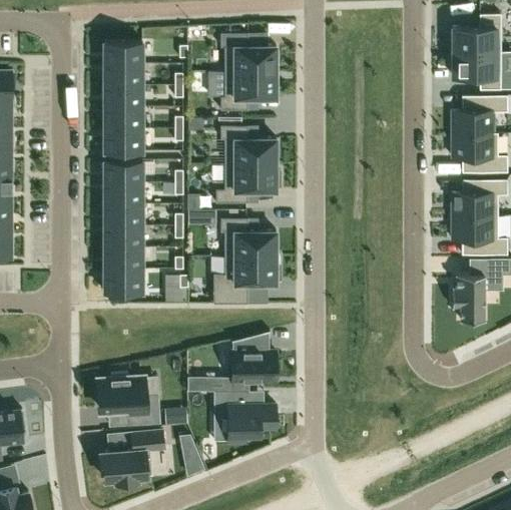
[(481,27),(454,27),(454,52),(502,52),(502,14),(481,14),(481,27)]
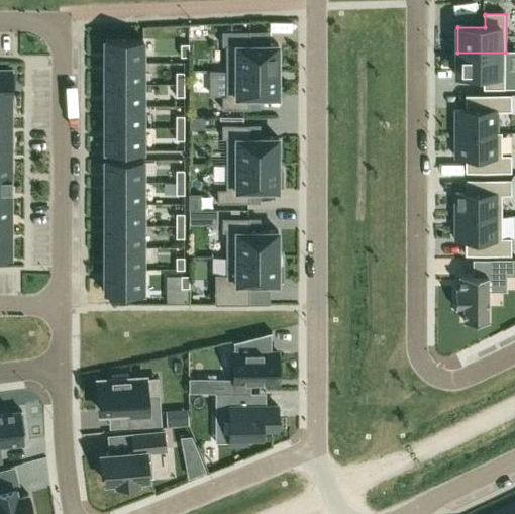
[(223,33),(223,47),(227,47),(227,73),(280,73),(280,46),(250,46),(250,33),(223,33)]
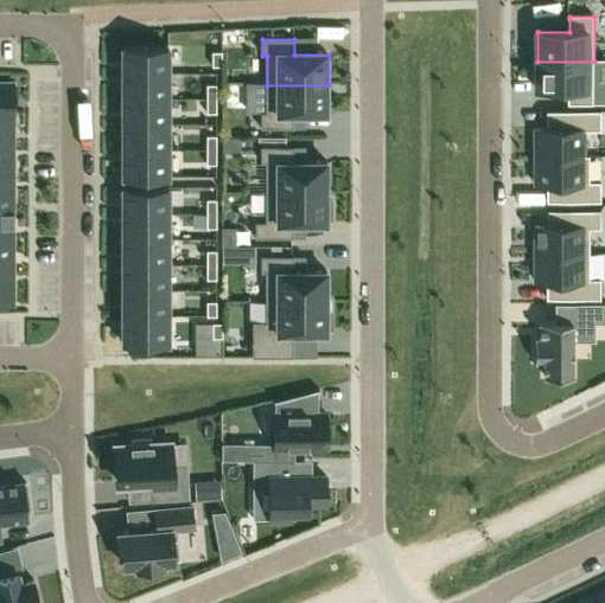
[(123,49),(123,76),(170,76),(170,49),(123,49)]
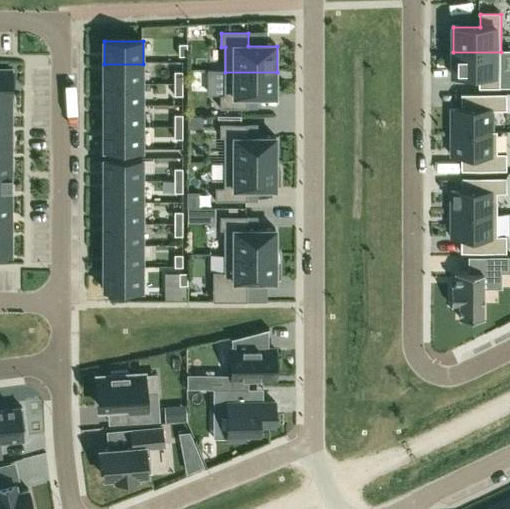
[(180,46),(180,58),(188,58),(188,46),(180,46)]
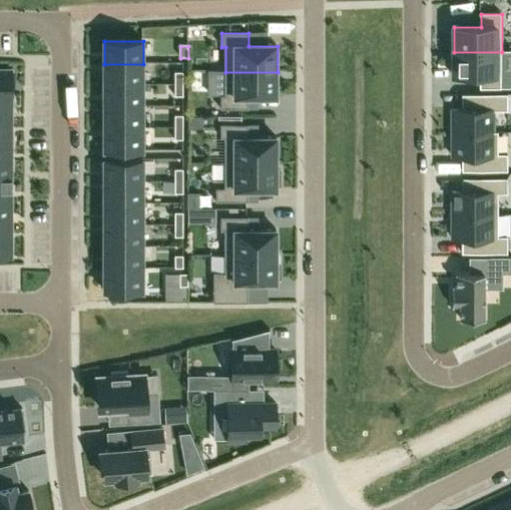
[(502,90),(502,52),(454,52),(454,77),(481,77),(481,90),(502,90)]
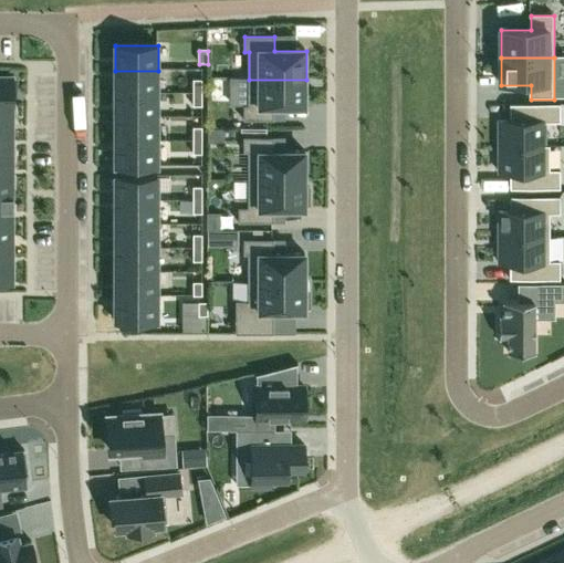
[(115,71),(115,95),(158,95),(158,71),(115,71)]
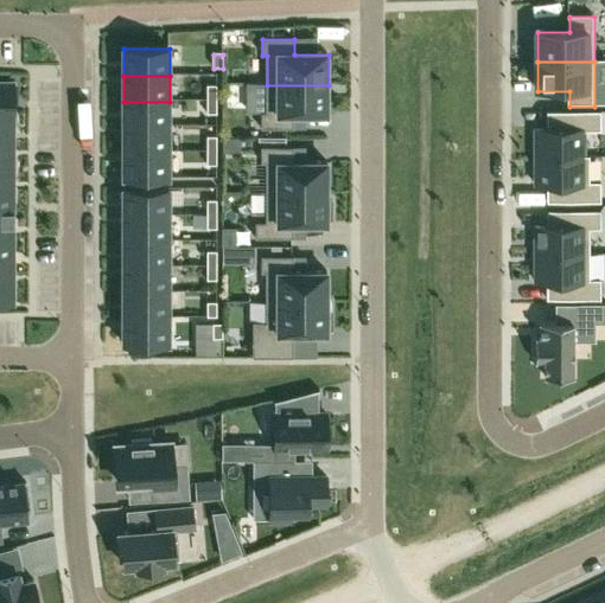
[(0,84),(0,116),(14,117),(14,84),(0,84)]
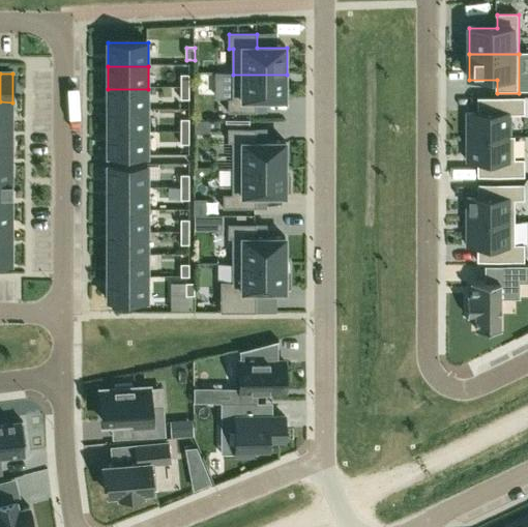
[(229,99),(229,114),(264,114),(264,101),(287,101),(287,75),(233,75),(233,99),(229,99)]
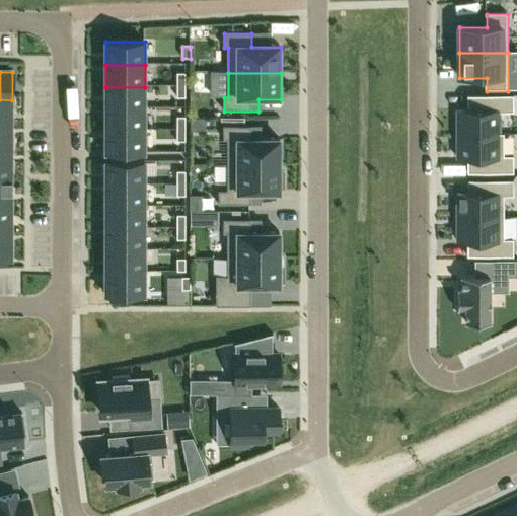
[(178,75),(178,86),(187,86),(186,74),(178,75)]
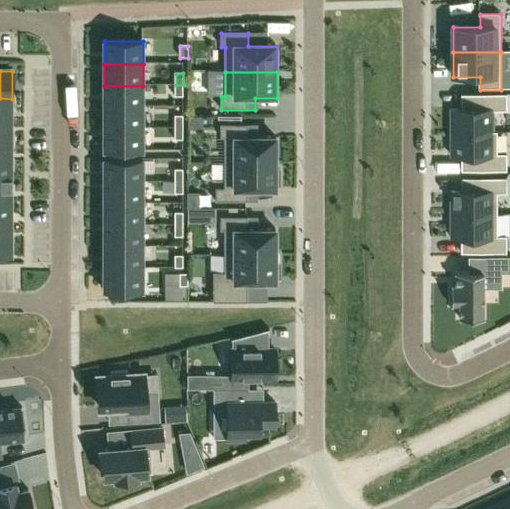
[(176,85),(176,98),(184,98),(184,85),(176,85)]
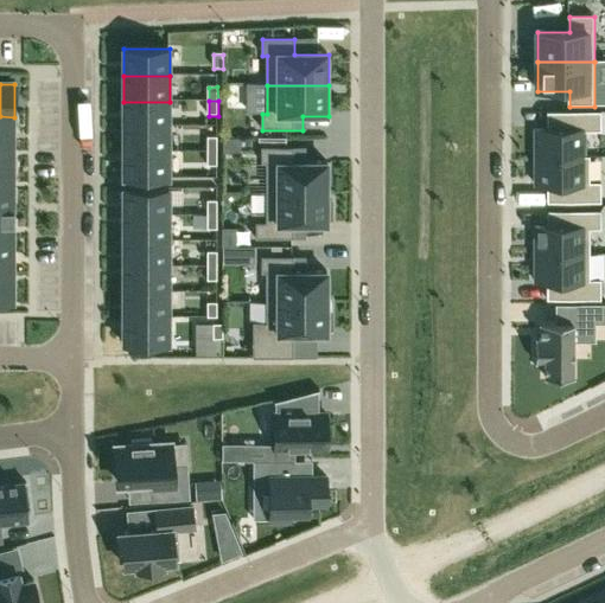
[(123,102),(123,127),(170,127),(170,102),(123,102)]
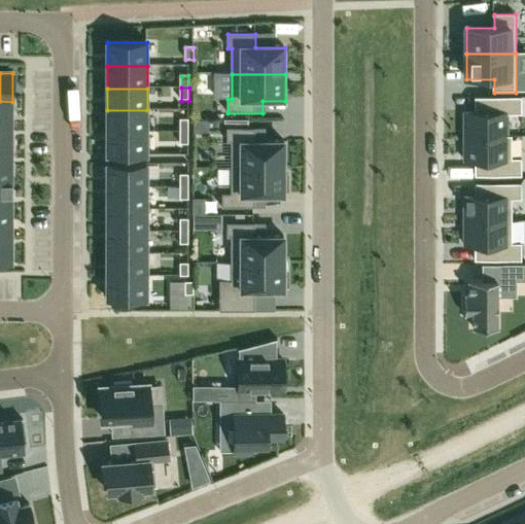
[(462,113),(462,138),(512,138),(512,137),(505,137),(505,115),(522,115),(522,99),(476,99),(476,113),(462,113)]
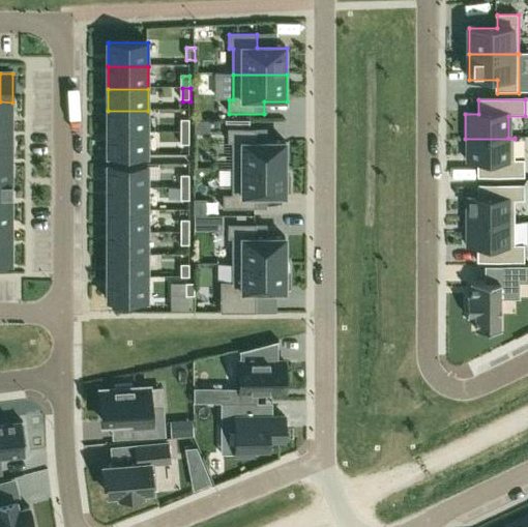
[(0,129),(12,129),(12,103),(0,101),(0,129)]
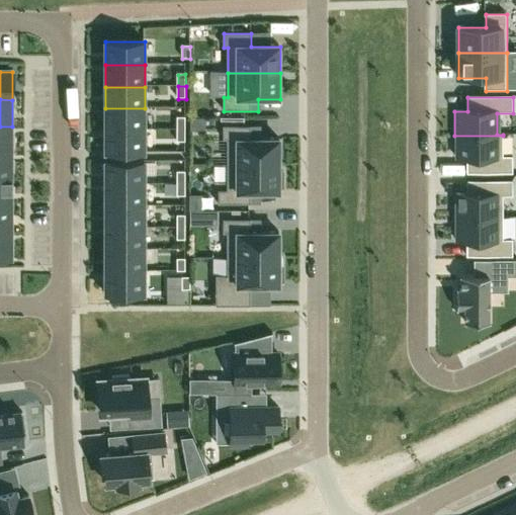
[(105,108),(105,131),(145,131),(145,108),(105,108)]
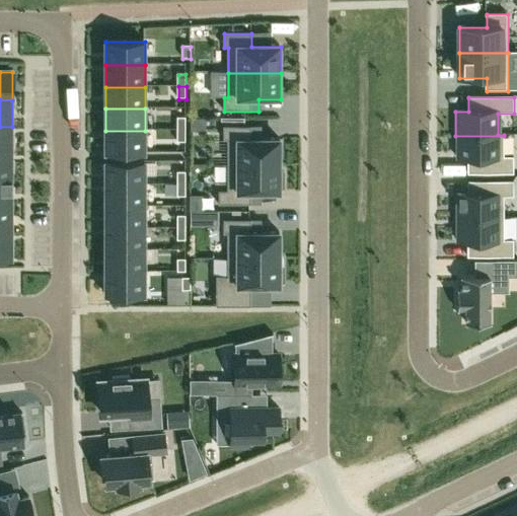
[(177,119),(177,131),(187,131),(187,119),(177,119)]
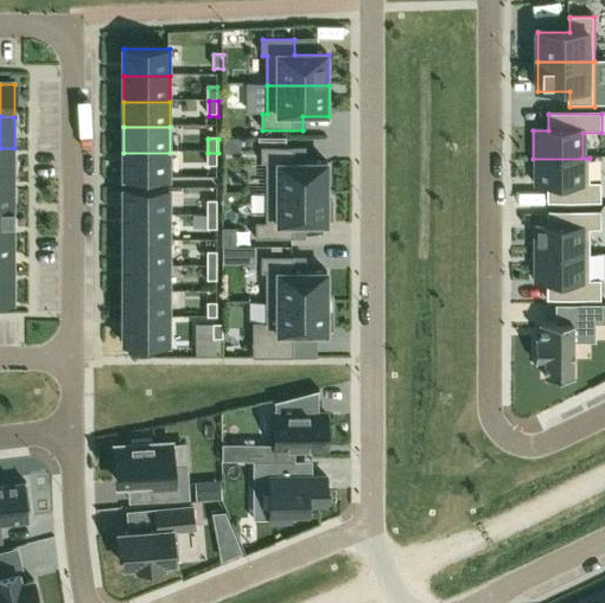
[(0,179),(14,180),(14,148),(0,148),(0,179)]
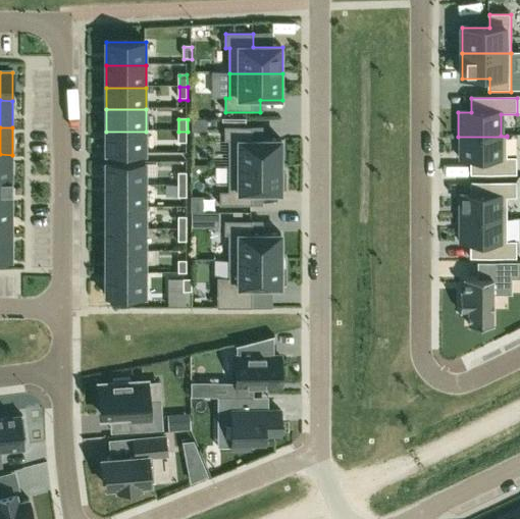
[(225,127),(225,142),(229,142),(229,167),(281,167),(282,141),(260,141),(260,127),(225,127)]
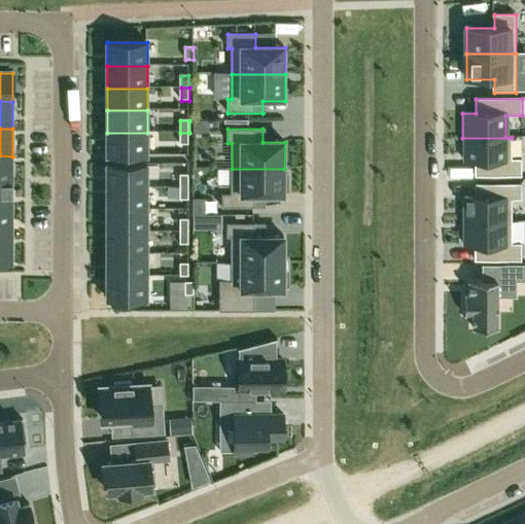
[(107,133),(107,155),(147,155),(147,133),(107,133)]
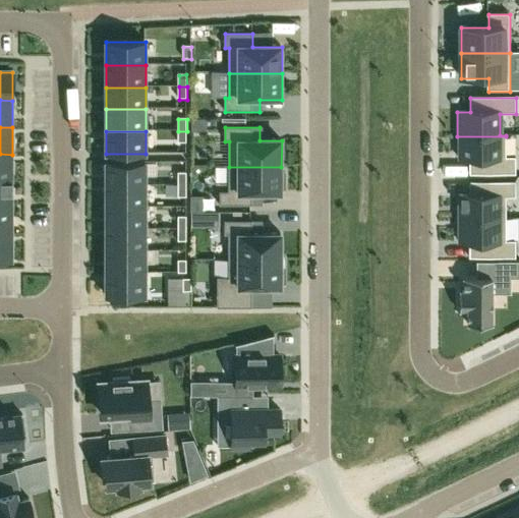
[(178,131),(178,144),(187,144),(187,131),(178,131)]
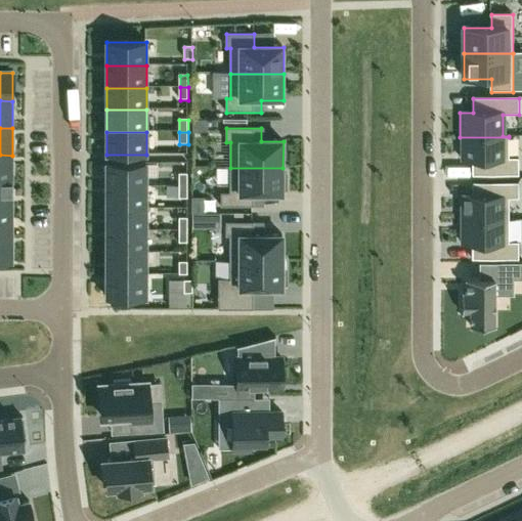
[(460,137),(460,162),(473,162),(473,175),(519,175),(519,160),(509,160),(509,137),(460,137)]
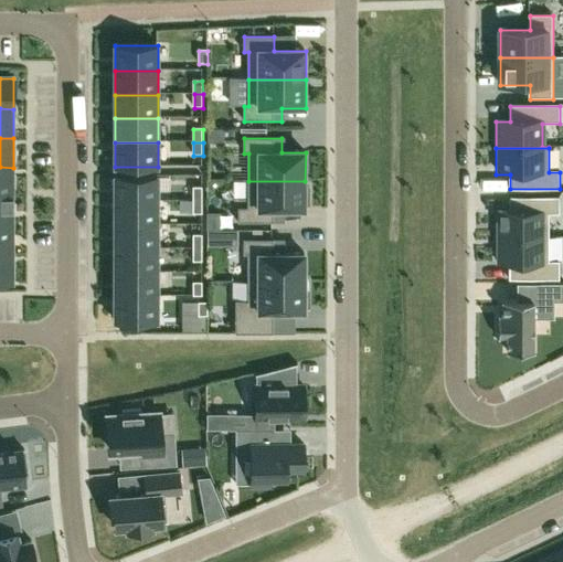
[(0,195),(13,197),(13,168),(0,167),(0,195)]
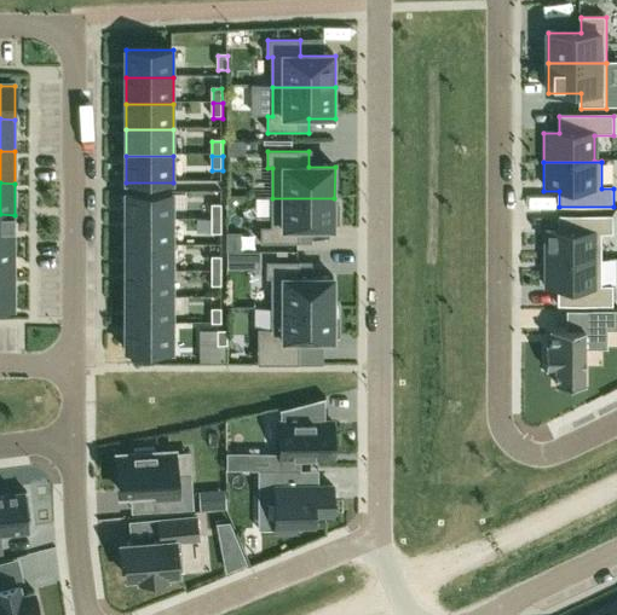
[(127,193),(127,220),(173,220),(173,193),(127,193)]
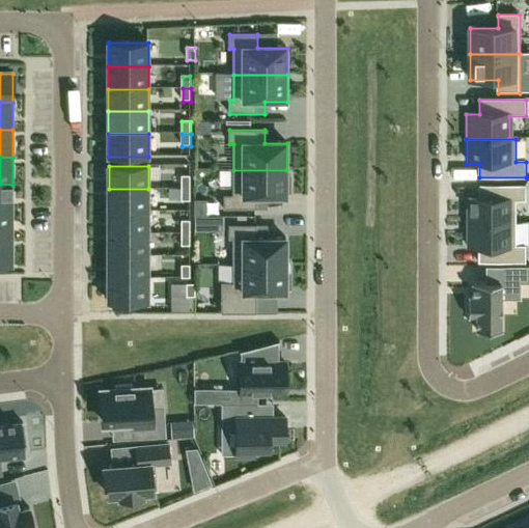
[(225,196),(224,211),(257,211),(257,197),(286,197),(286,195),(291,195),(291,177),(286,177),(286,170),(233,170),(233,196),(225,196)]
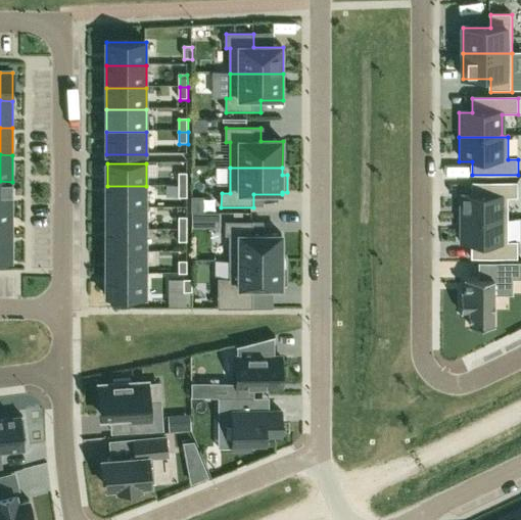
[(179,174),(179,186),(188,186),(188,174),(179,174)]
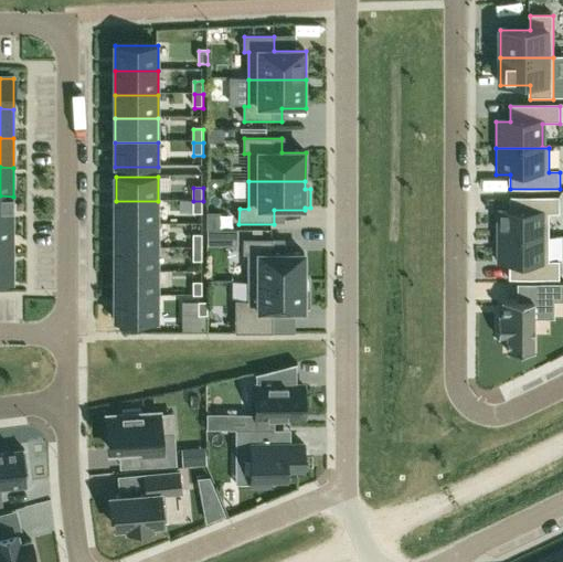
[(0,195),(0,225),(13,225),(13,197),(0,195)]
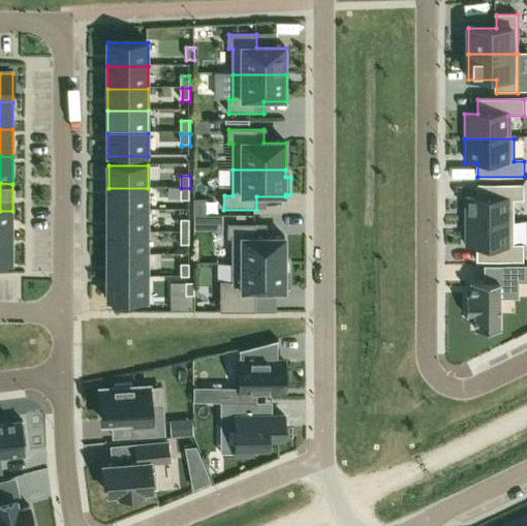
[(464,198),(464,223),(514,223),(514,200),(524,200),(524,186),(477,186),(477,198),(464,198)]
